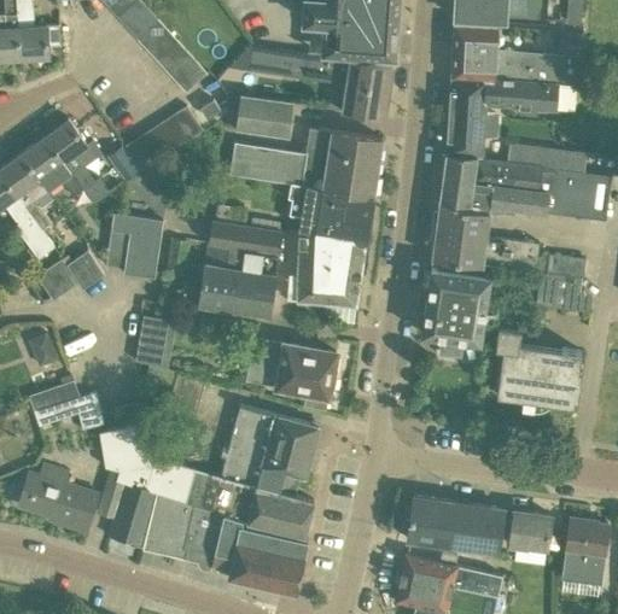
[(0,62),(19,62),(17,17),(16,0),(4,0),(5,17),(0,17),(0,62)]
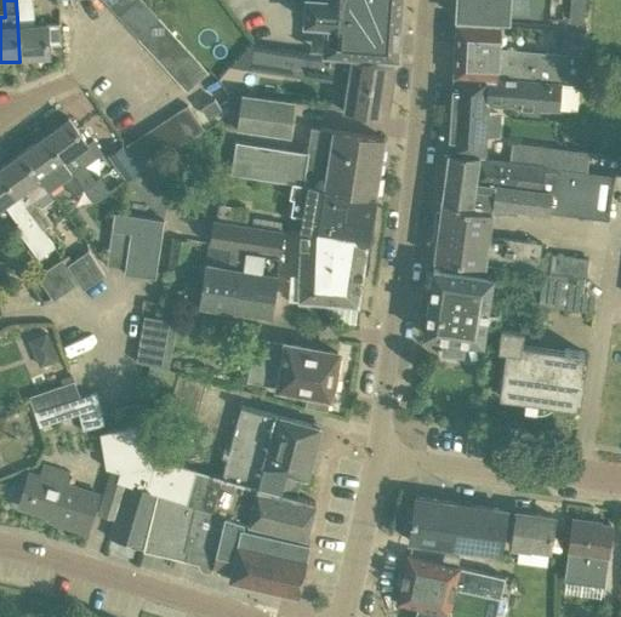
[(16,0),(17,17),(20,62),(50,61),(47,28),(38,28),(36,16),(29,16),(28,0),(16,0)]
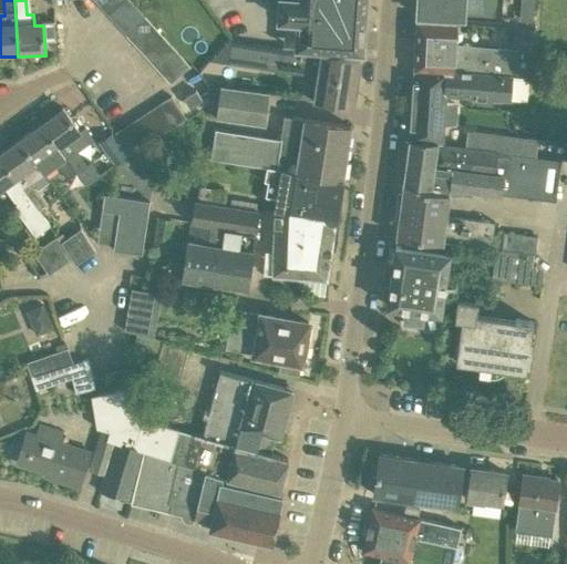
[(90,0),(171,88),(189,69),(125,0),(90,0)]
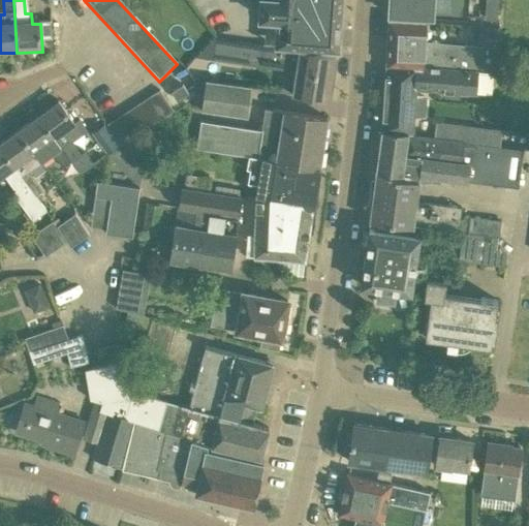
[(340,0),(243,0),(243,1),(261,2),(260,21),(279,23),(277,48),(337,52),(340,0)]
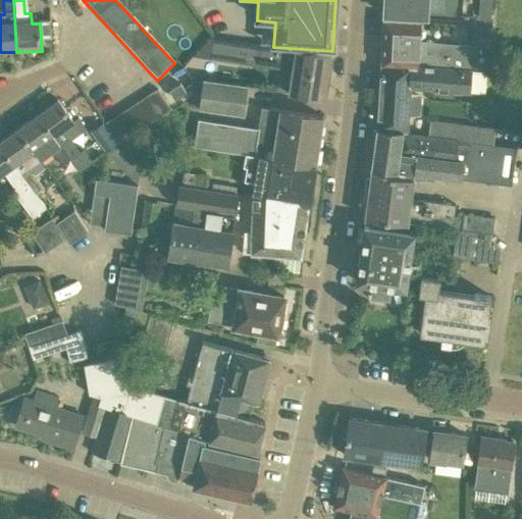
[(384,0),(384,17),(423,19),(461,21),(462,0),(384,0)]
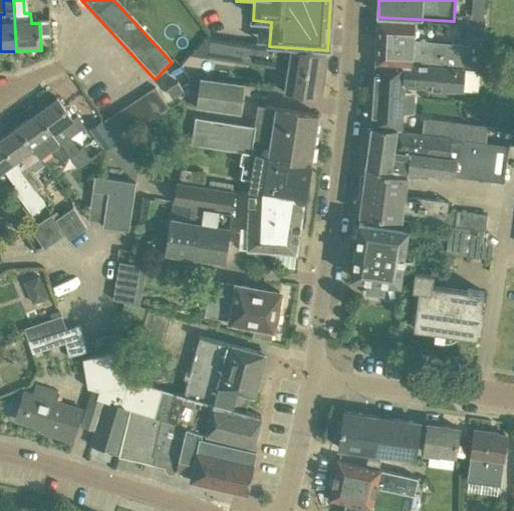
[(483,22),(484,0),(472,0),(471,21),(483,22)]
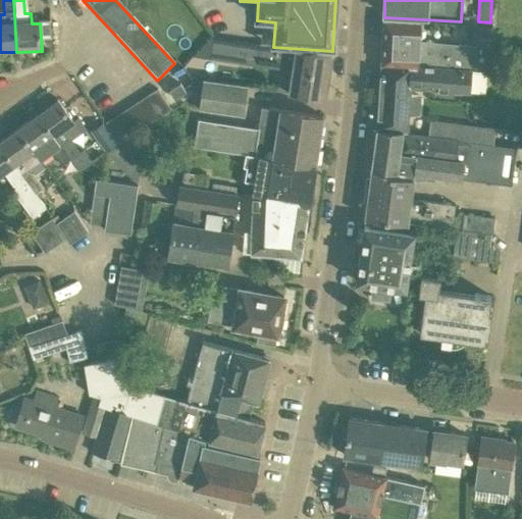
[(381,66),(485,72),(488,73),(491,35),(491,30),(473,28),(471,50),(418,46),(419,24),(384,22),(381,66)]
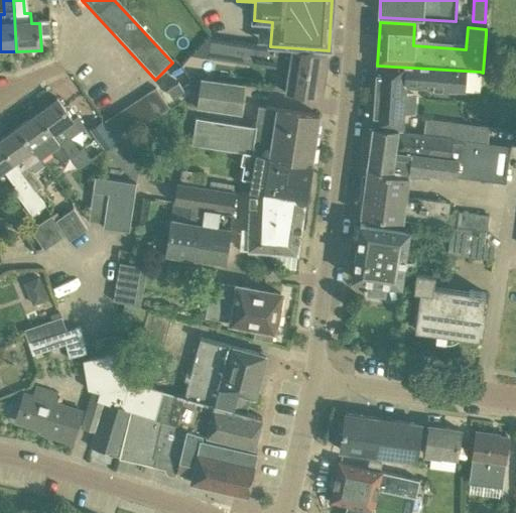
[(277,72),(324,78),(327,57),(298,52),(256,45),(256,46),(211,40),(208,60),(253,68),(277,72)]
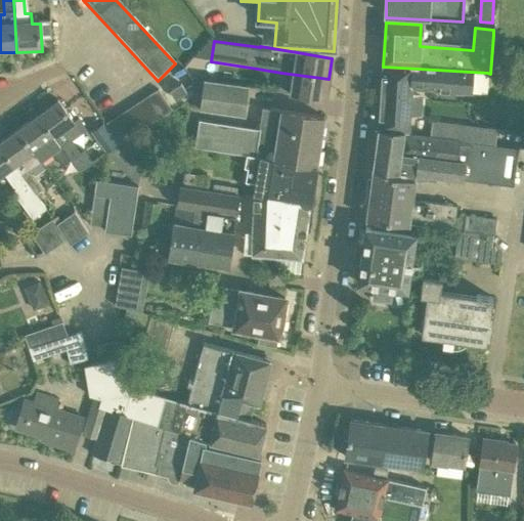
[(486,93),(487,73),(383,67),(379,131),(383,132),(383,131),(404,134),(409,117),(420,118),(421,99),(410,98),(411,90),(440,92),(440,98),(454,99),(455,93),(472,95),(482,96),(486,93)]
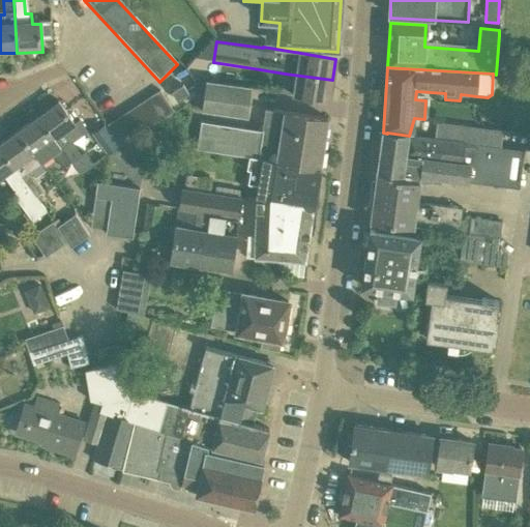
[(331,90),(332,80),(285,74),(282,94),(329,101),(331,90)]
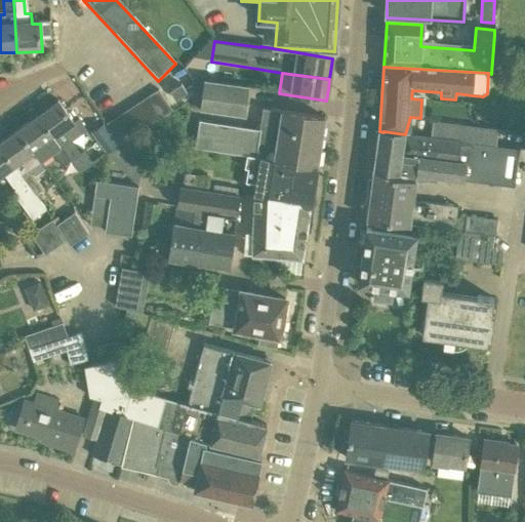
[(249,88),(204,81),(204,85),(197,84),(193,110),(200,111),(200,113),(244,119),(249,88)]
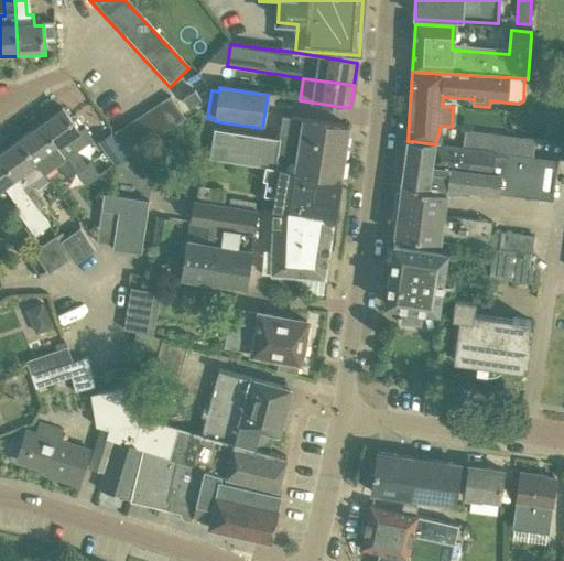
[(188,110),(202,103),(195,93),(182,100),(188,110)]
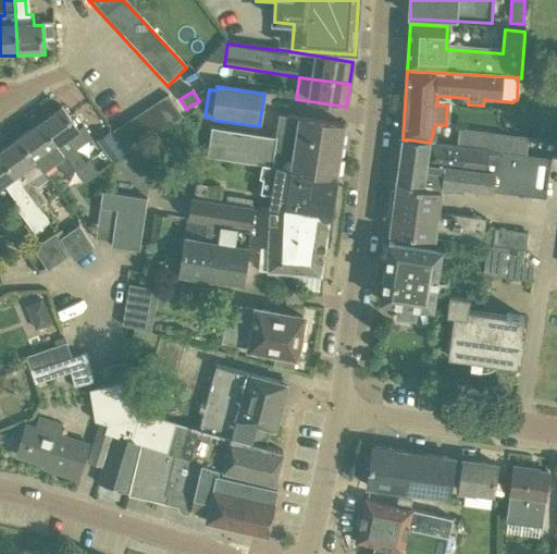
[(127,157),(183,121),(168,97),(112,134),(127,157)]
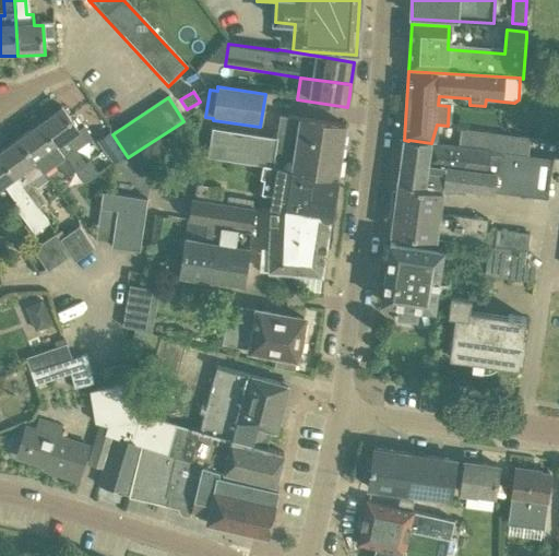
[(39,126),(74,174),(83,167),(66,142),(79,133),(62,109),(39,126)]
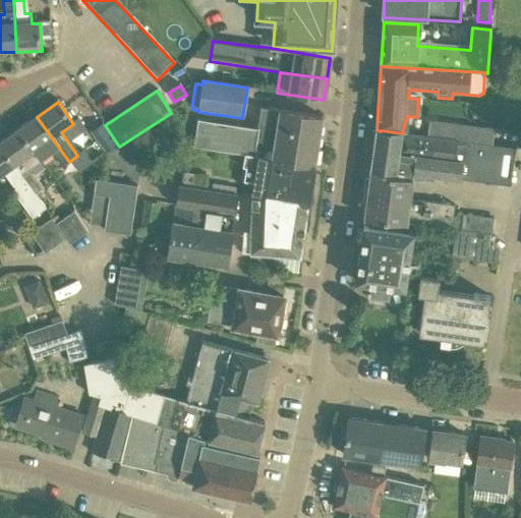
[(245,157),(314,166),(322,118),(261,109),(257,130),(197,121),(193,149),(245,157)]
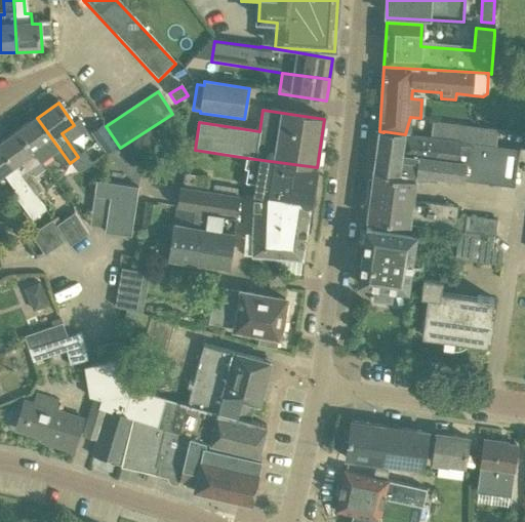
[(62,168),(70,163),(37,118),(17,132),(40,164),(52,155),(62,168)]
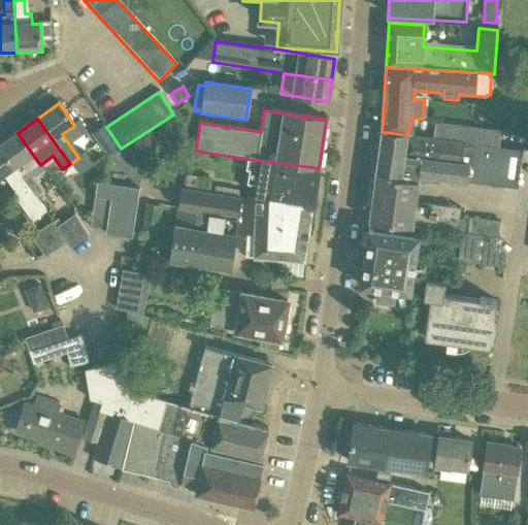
[(97,151),(100,148),(106,157),(120,148),(104,127),(92,136),(96,141),(92,143),(97,151)]
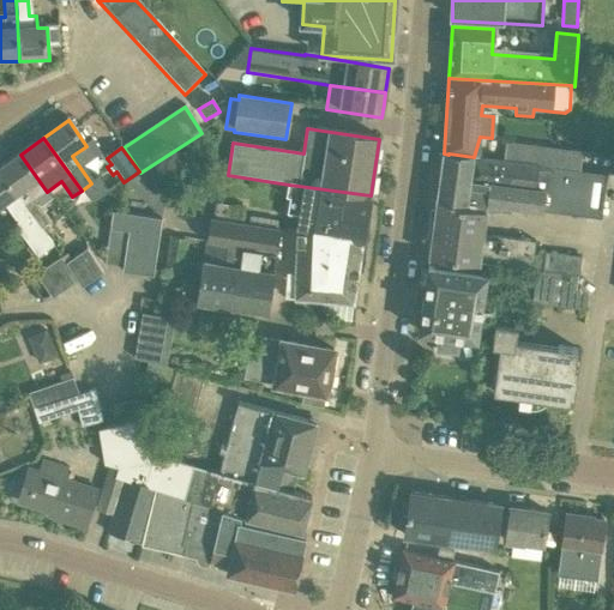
[(548,168),(527,165),(474,158),(474,157),(449,153),(449,155),(444,153),(437,204),(486,212),(487,206),(602,221),(608,175),(548,168)]
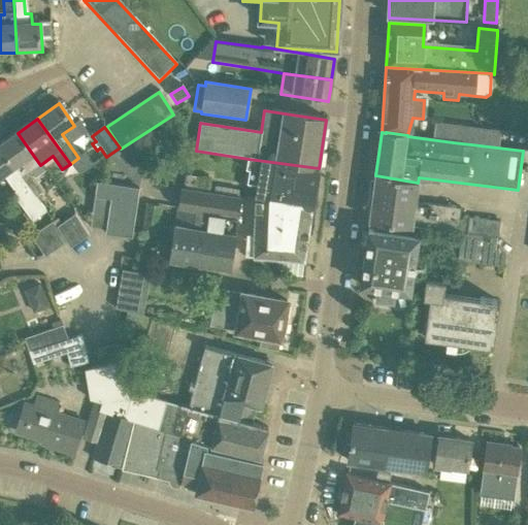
[(31,172),(40,165),(18,133),(0,145),(0,151),(38,205),(40,204),(36,199),(45,192),(31,172)]
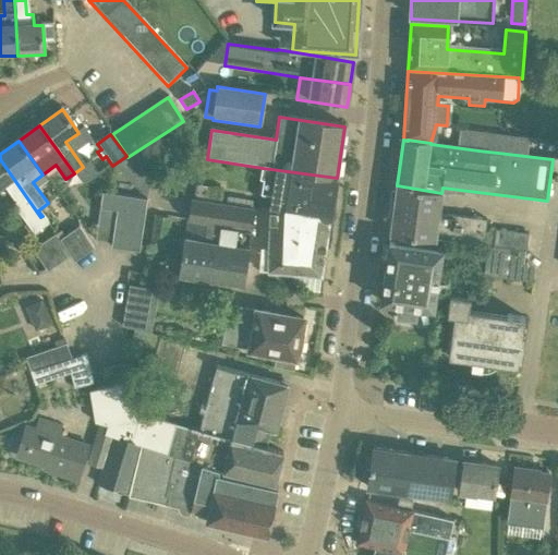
[(49,225),(43,216),(40,217),(0,159),(0,190),(4,186),(16,204),(13,206),(34,236),(49,225)]
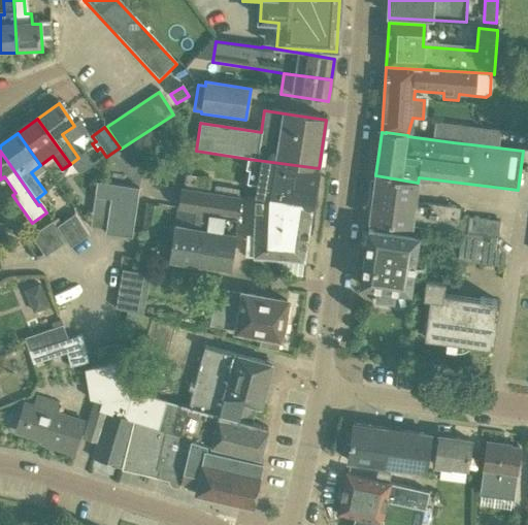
[(310,225),(319,168),(249,159),(248,170),(251,170),(249,184),(258,186),(257,195),(256,218),(310,225)]
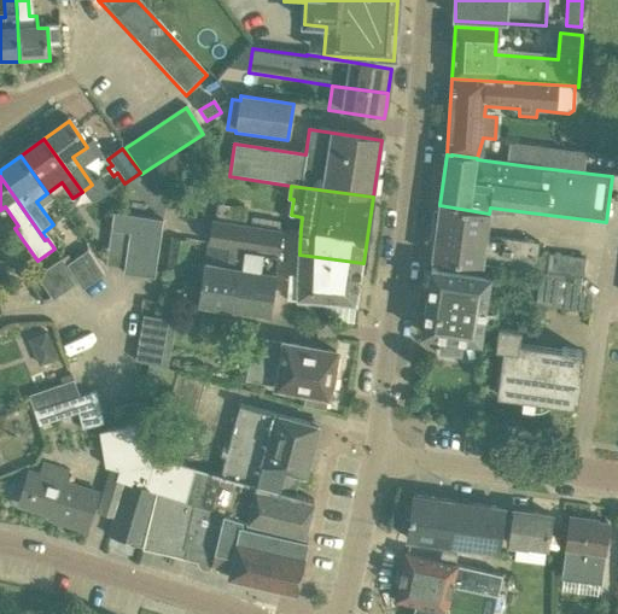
[(439,205),(432,262),(438,262),(438,265),(491,272),(491,268),(540,275),(581,280),(583,280),(586,261),(542,255),(542,259),(537,259),(538,245),(485,238),(489,214),(439,205)]
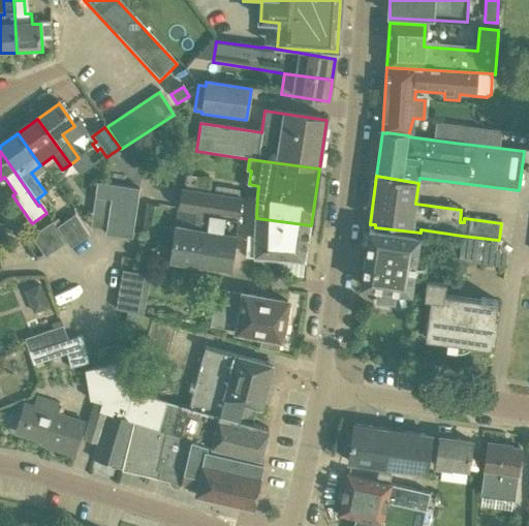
[(181,191),(178,211),(238,220),(241,200),(238,199),(214,196),(207,195),(210,181),(186,178),(184,192),(181,191)]
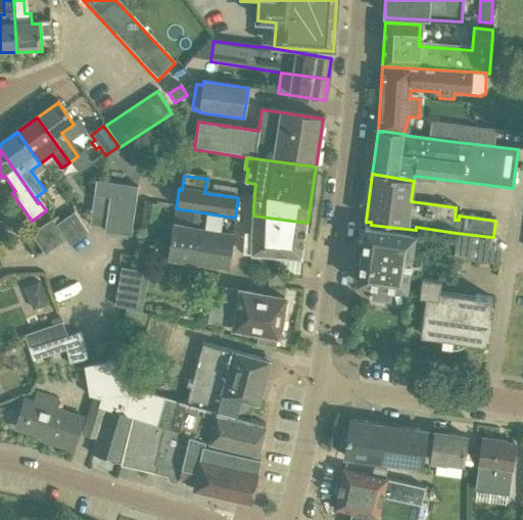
[(108,199),(104,229),(103,233),(130,238),(137,189),(96,183),(93,197),(108,199)]
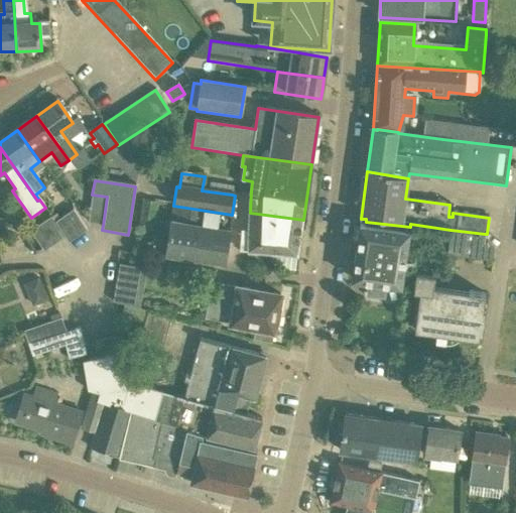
[(107,197),(92,195),(88,224),(103,226),(107,197)]
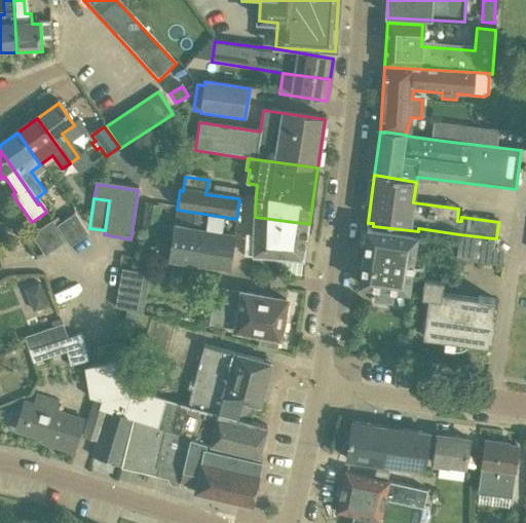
[(157,236),(160,207),(146,206),(142,235),(157,236)]
